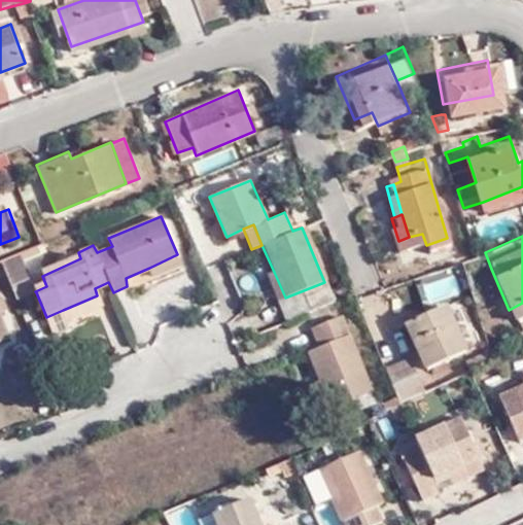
[(475,240),(477,248),(486,244),(484,239),(481,238),(475,240)]
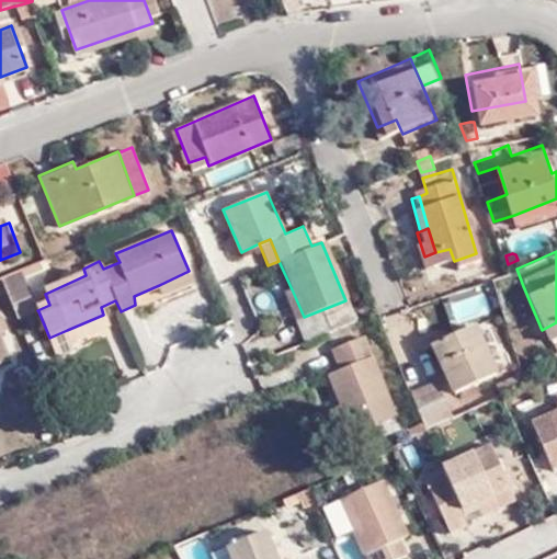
[(21,270),(2,278),(19,319),(38,311),(37,310),(33,298),(21,270)]
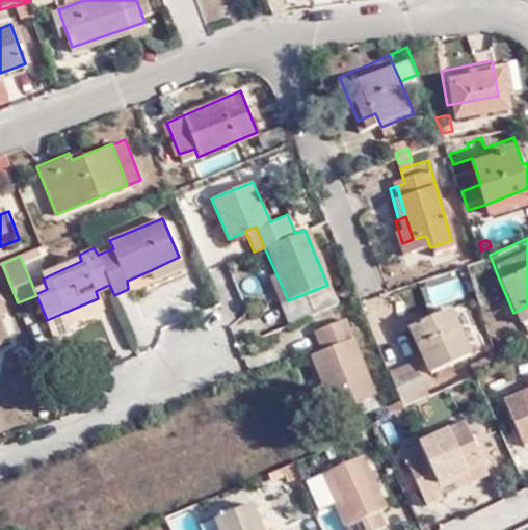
[(182,266),(179,257),(151,270),(155,279),(182,266)]
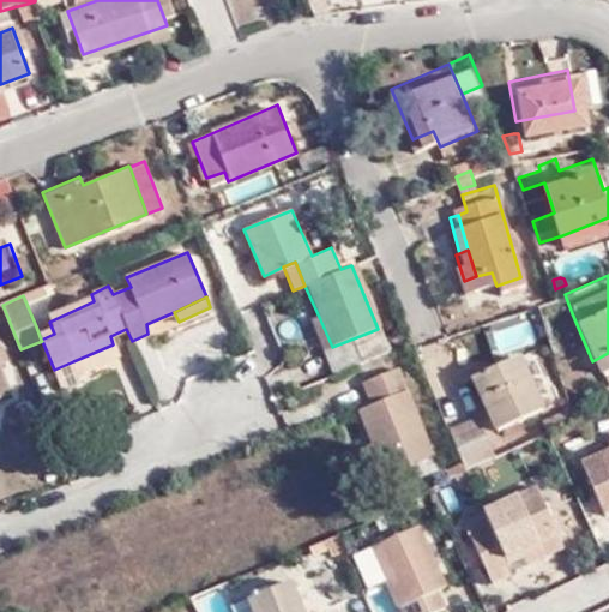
[(495,352),(534,339),(526,315),(487,328),(495,352)]
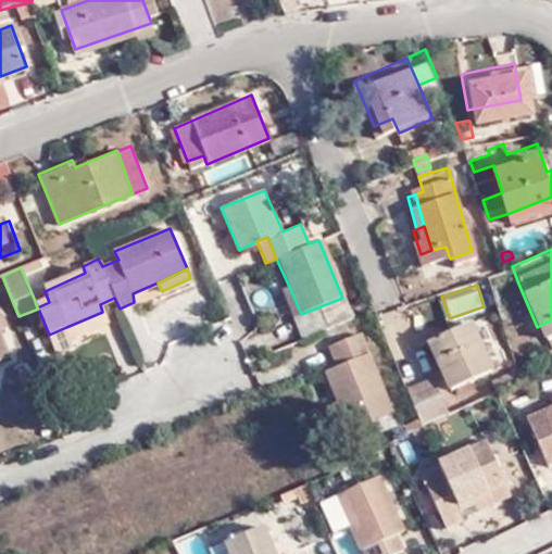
[(293,318),(301,314),(289,287),(281,290),(293,318)]
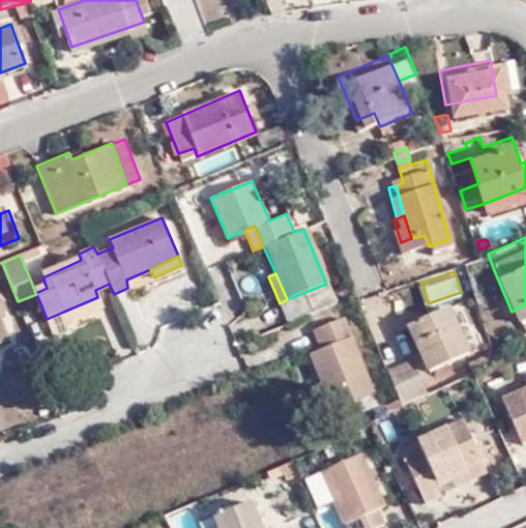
[(31,282),(35,293),(47,288),(42,277),(31,282)]
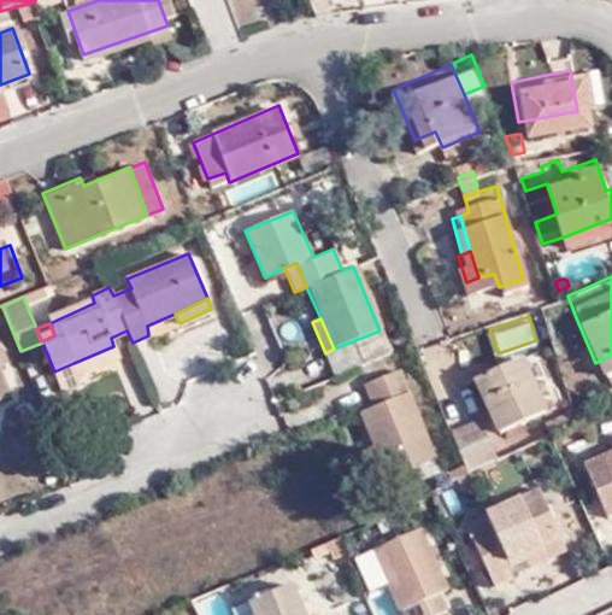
[(334,349),(325,353),(336,378),(389,353),(380,331),(334,349)]
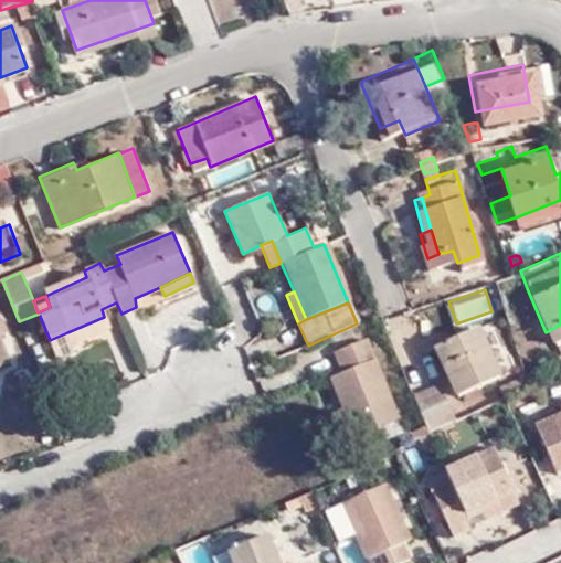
[(109,328),(104,317),(67,332),(72,343),(109,328)]
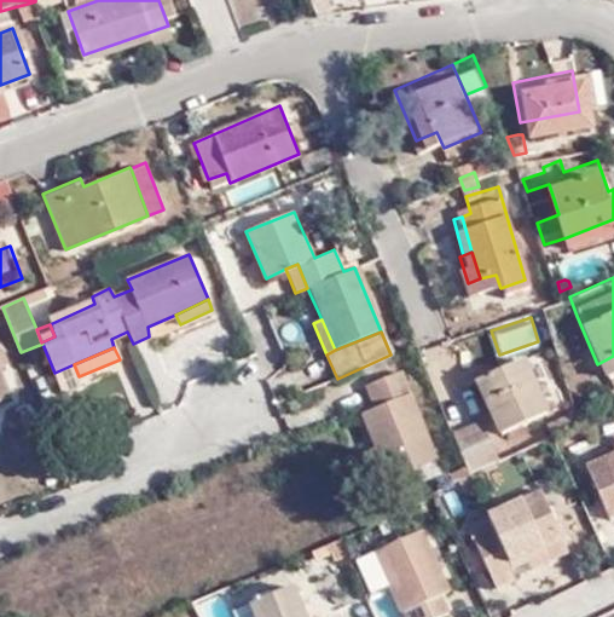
[(515,355),(471,374),(498,431),(542,409),(515,355)]
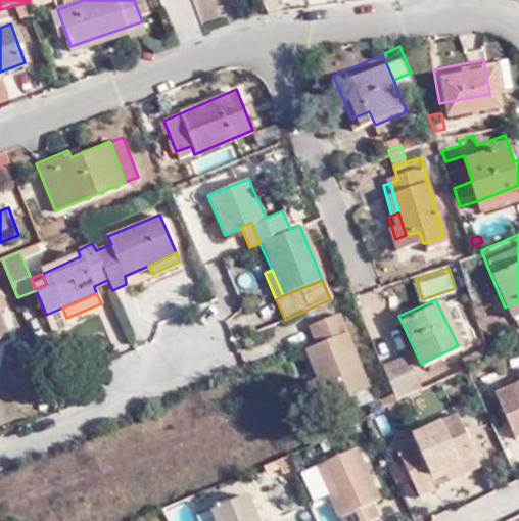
[(304,350),(317,378),(329,407),(347,397),(351,408),(370,399),(367,389),(336,316),(308,327),(315,345),(304,350)]
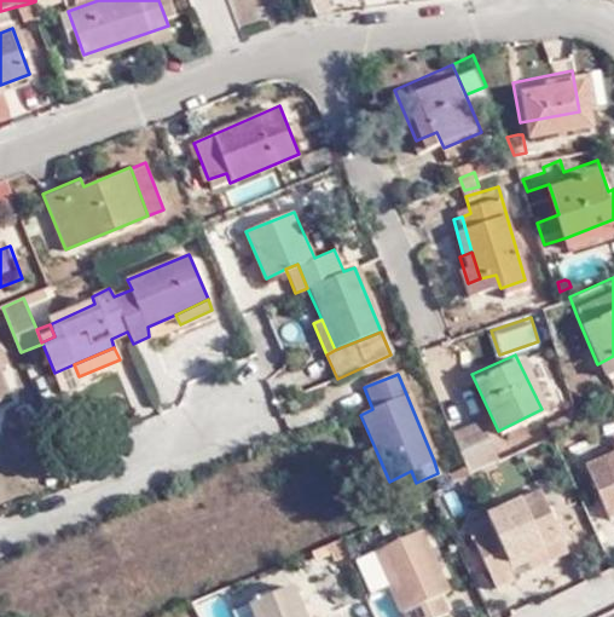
[(0,399),(13,393),(9,384),(0,387),(0,399)]
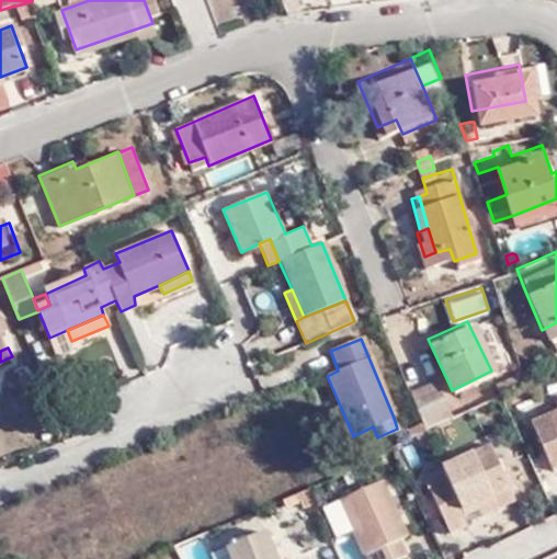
[(432,380),(407,391),(423,432),(447,419),(432,380)]
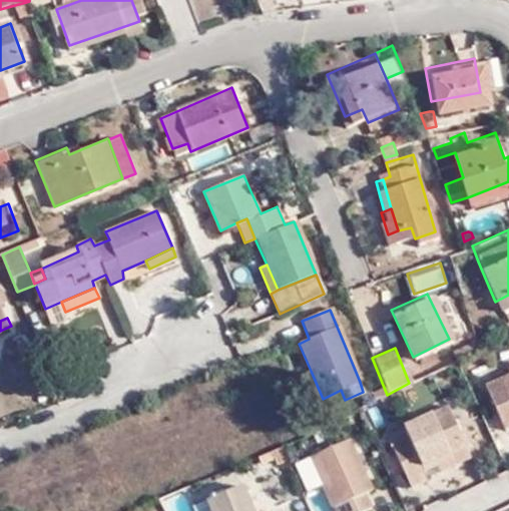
[(508,360),(502,363),(508,377),(481,389),(501,434),(508,431),(508,360)]
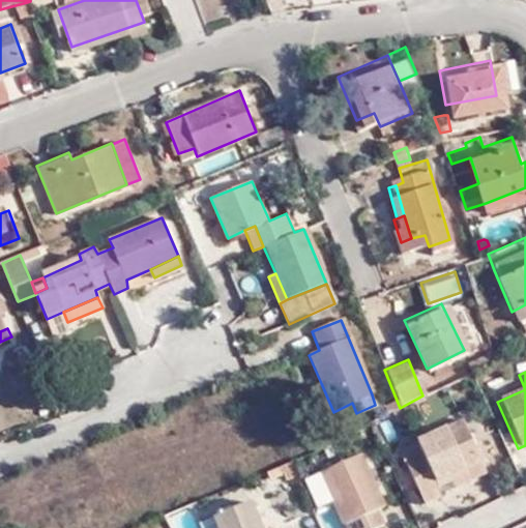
[(323,416),(333,412),(321,383),(312,385),(323,416)]
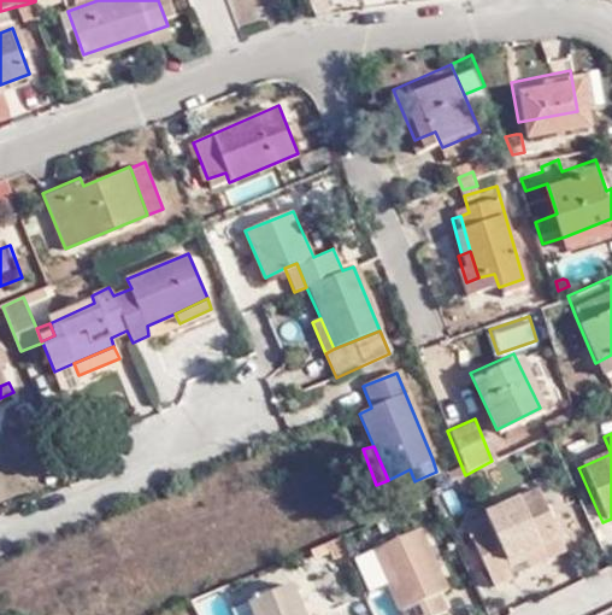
[(502,562),(552,542),(557,539),(537,492),(481,516),(483,522),(464,532),(490,587),(510,579),(508,577),(502,562)]
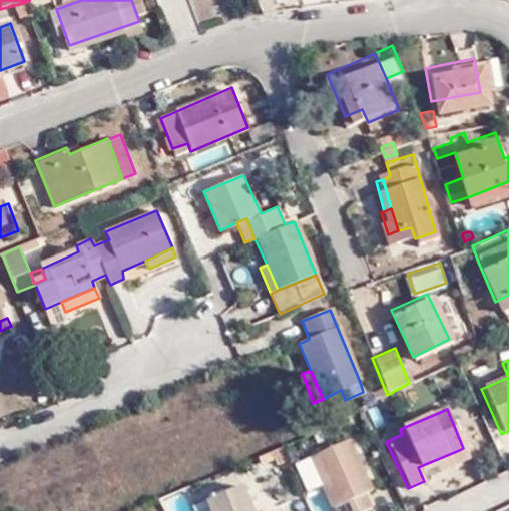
[(345,443),(307,461),(320,491),(328,510),(331,510),(333,510),(366,510),(361,497),(368,493),(345,443)]
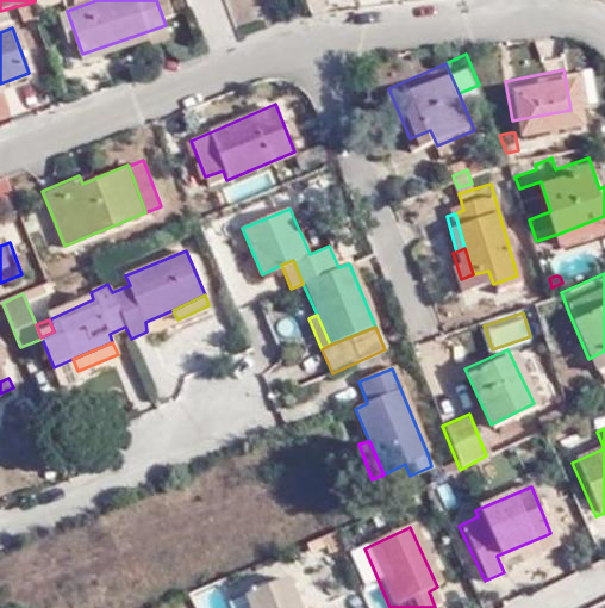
[(338,548),(331,533),(304,544),(307,552),(323,547),(326,553),(338,548)]
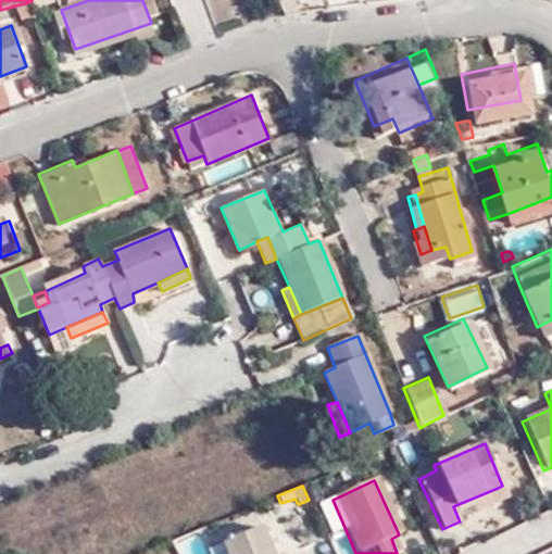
[(502,499),(498,488),(453,506),(459,519),(502,499)]
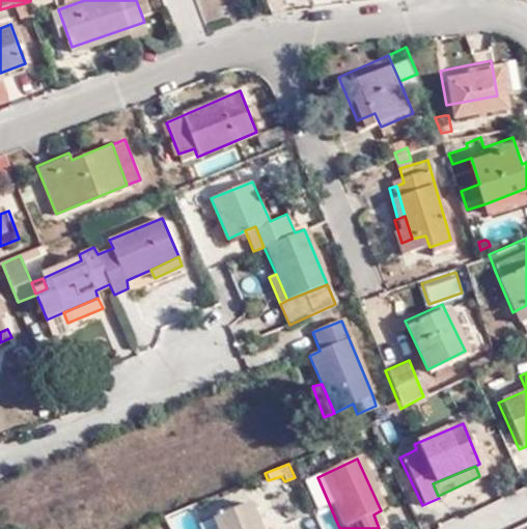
[(321,512),(331,508),(317,477),(307,481),(321,512)]
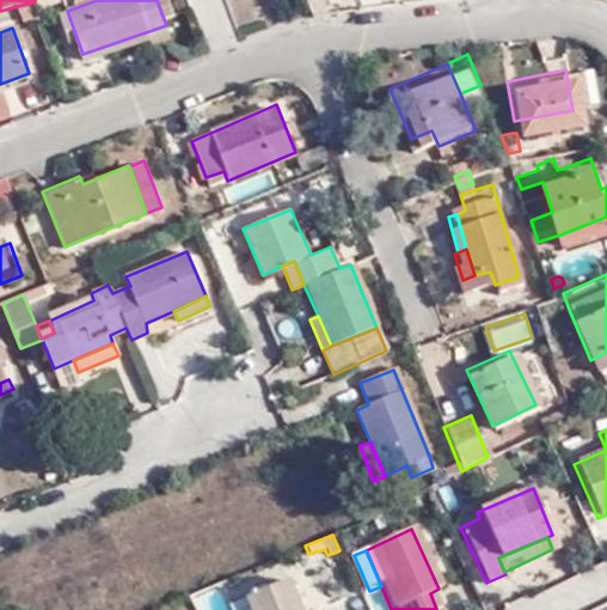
[(290,609),(281,587),(238,607),(239,609),(290,609)]
